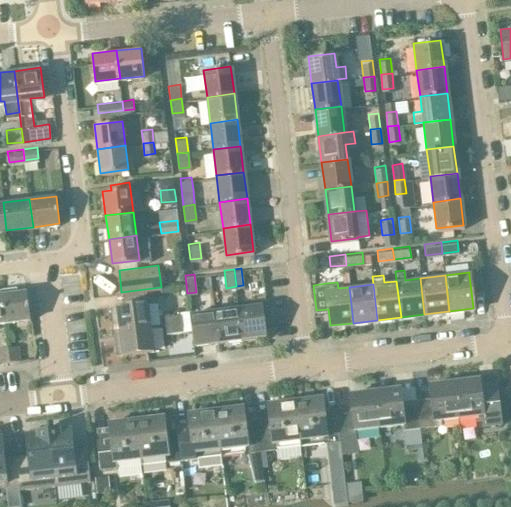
[(17,286),(1,288),(5,321),(30,317),(27,291),(17,292),(17,286)]
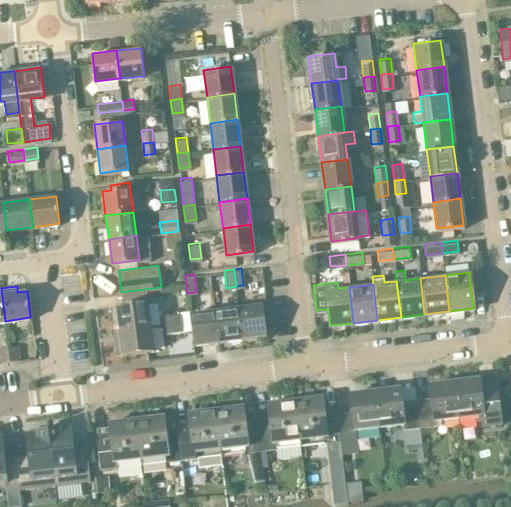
[(119,328),(151,325),(148,301),(110,305),(112,322),(118,321),(119,328)]
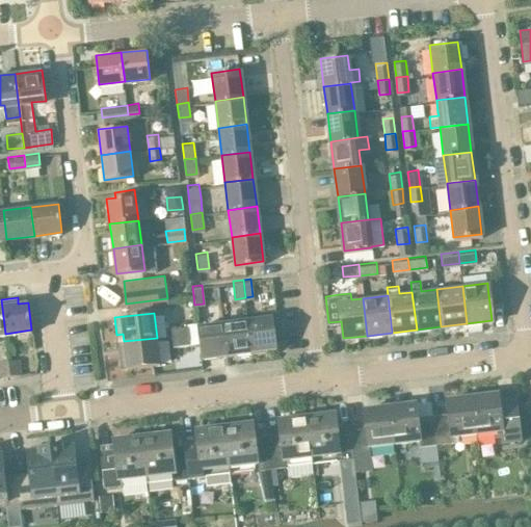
[(272,315),(247,318),(251,350),(276,347),(272,315)]
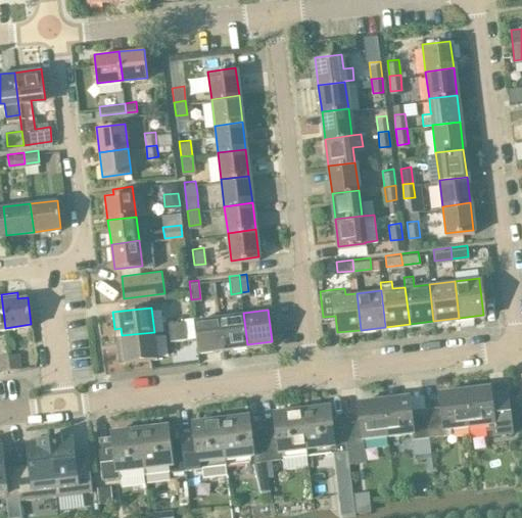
[(247,344),(243,313),(219,316),(223,347),(247,344)]
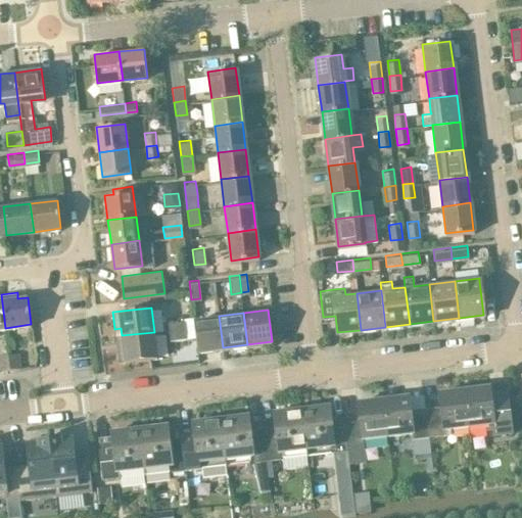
[(198,350),(223,347),(219,316),(195,319),(198,350)]
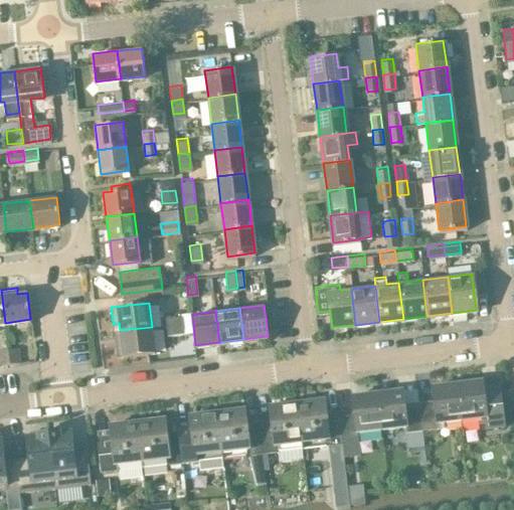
[(181,314),(164,316),(165,325),(182,323),(181,314)]
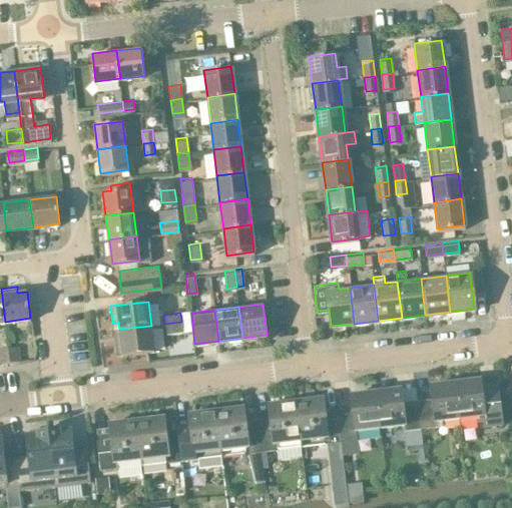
[(182,330),(181,322),(164,324),(165,332),(182,330)]
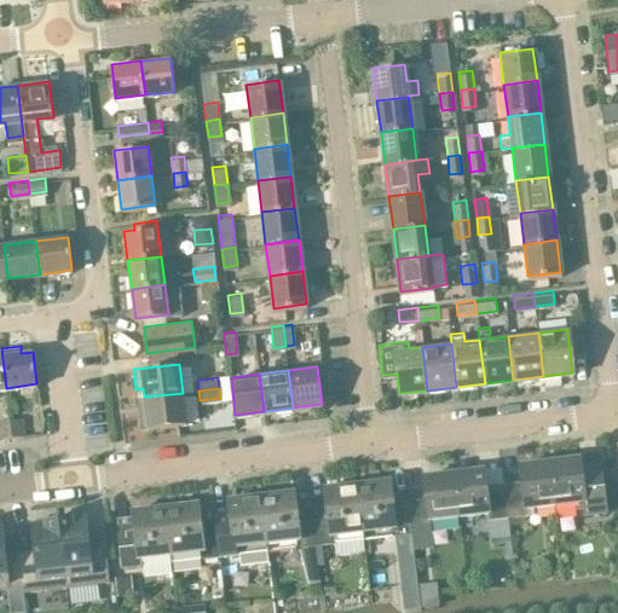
[(186,421),(183,393),(144,397),(145,406),(138,408),(140,427),(186,421)]
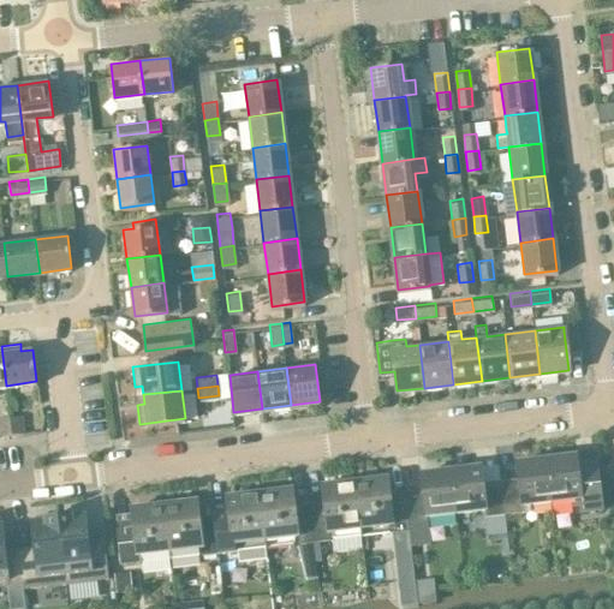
[(21,412),(10,415),(11,431),(22,430),(21,412)]
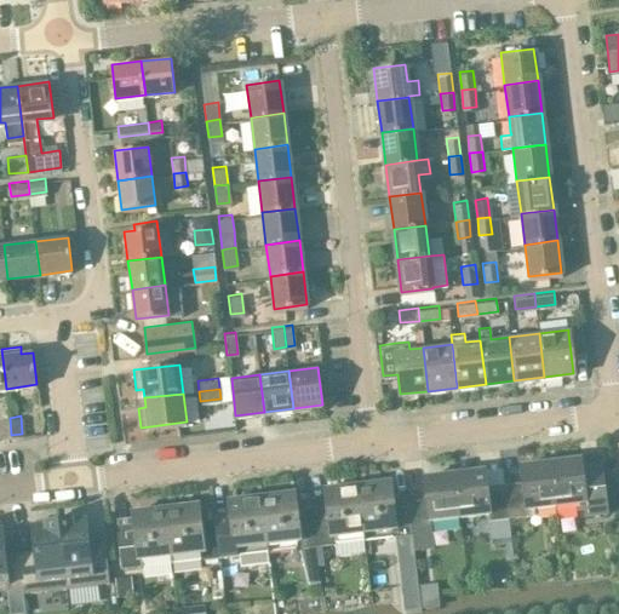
[(0,435),(11,435),(10,418),(0,418),(0,435)]
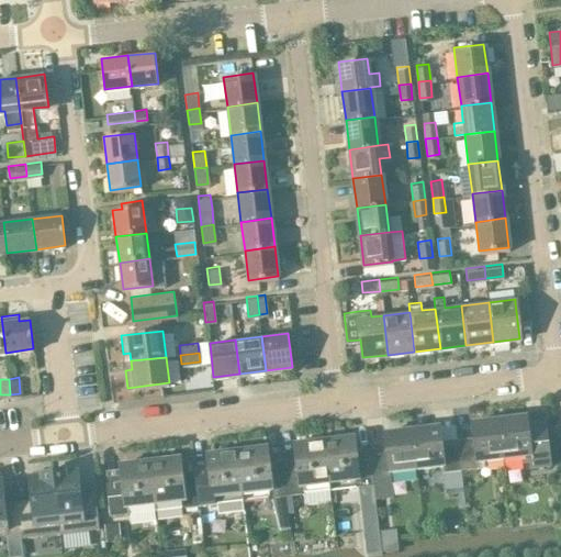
[(517,415),(498,418),(503,457),(529,454),(530,465),(549,463),(545,427),(543,427),(528,429),(526,414),(517,415)]
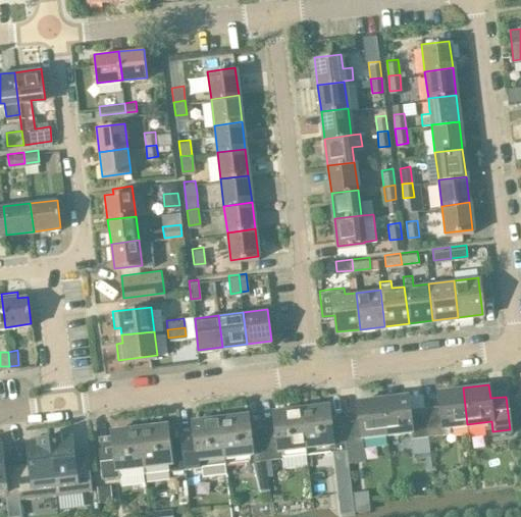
[(438,404),(423,406),(427,435),(443,433),(443,427),(467,424),(463,388),(437,391),(438,404)]
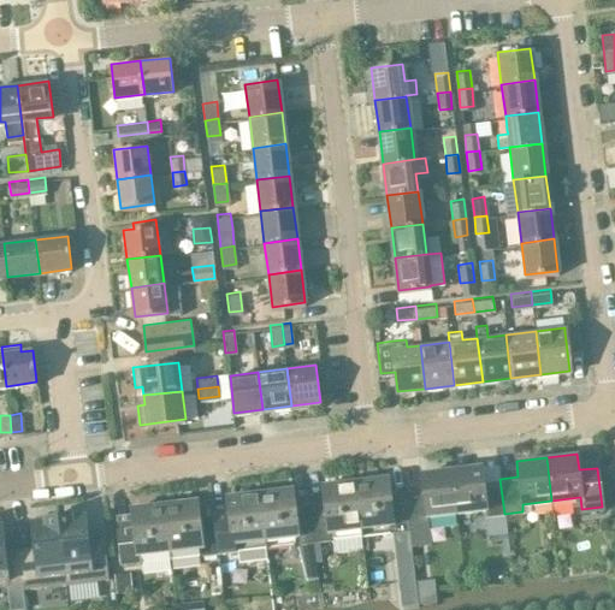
[(504,514),(500,479),(482,481),(480,466),(449,469),(455,511),(485,508),(486,515),(504,514)]
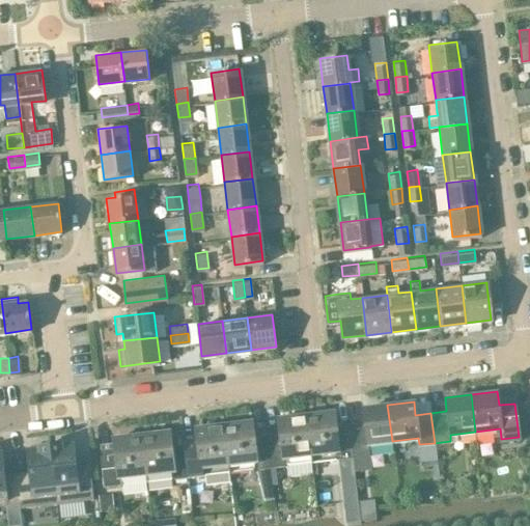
[(367,444),(392,441),(387,405),(362,408),(364,421),(347,423),(351,452),(368,450),(367,444)]
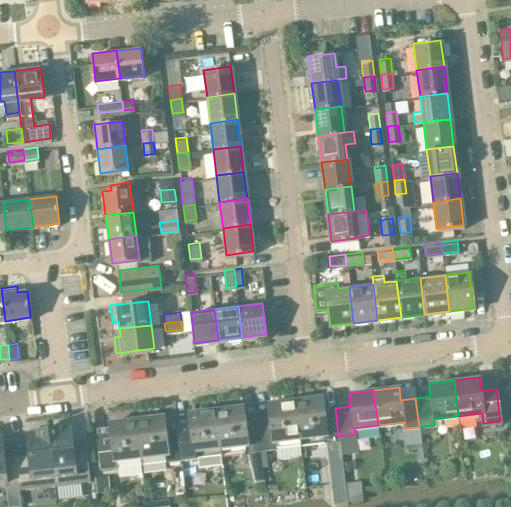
[(323,396),(295,399),(300,437),(300,441),(326,438),(326,440),(338,438),(338,436),(335,408),(324,409),(323,396)]
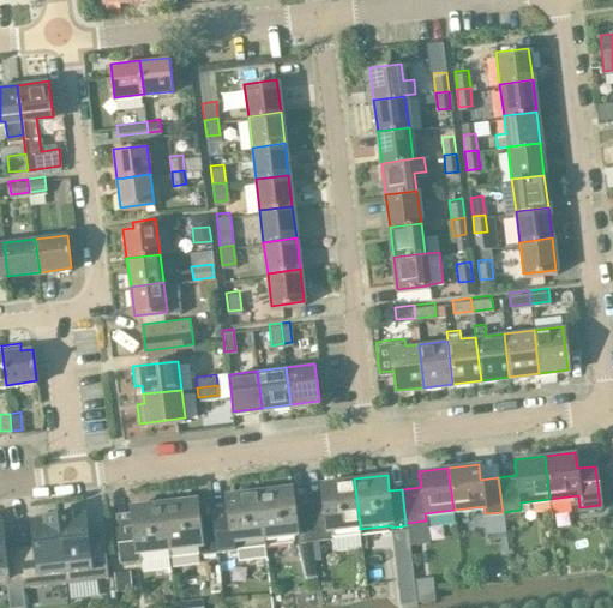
[(323,498),(310,500),(314,537),(330,535),(330,533),(360,529),(360,524),(354,479),(320,482),(323,498)]
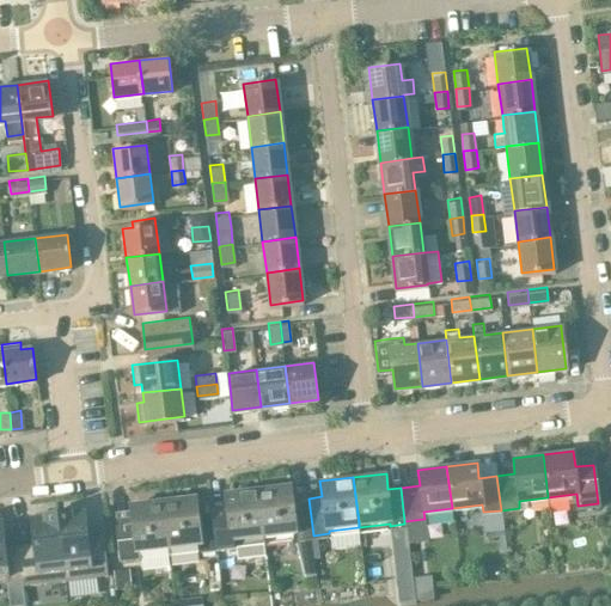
[(291,484),(258,488),(264,533),(266,539),(295,536),(295,538),(311,536),(313,536),(309,499),(293,500),(291,484)]
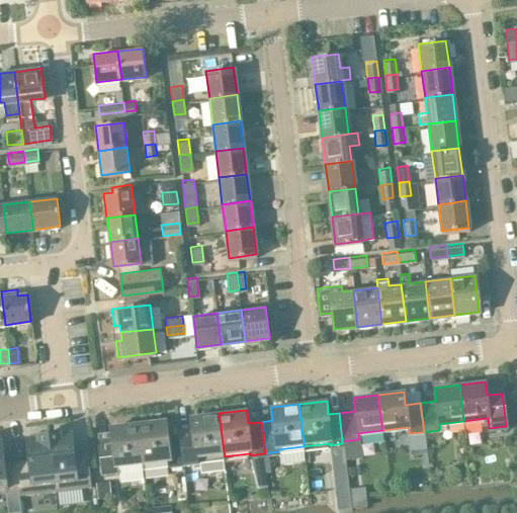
[(191,429),(179,431),(183,463),(198,461),(197,459),(225,456),(224,451),(219,413),(189,416),(191,429)]
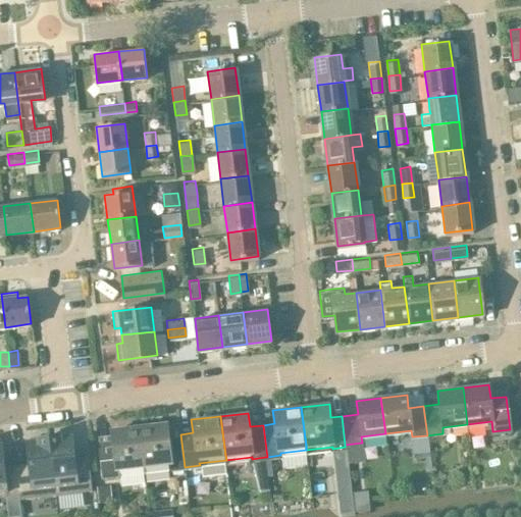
[(167,422),(139,425),(144,466),(144,470),(171,466),(171,468),(185,467),(180,434),(168,435),(167,422)]
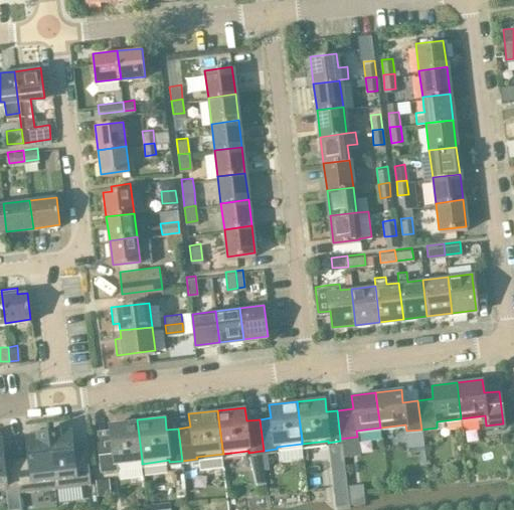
[(110,437),(99,438),(103,471),(103,477),(118,475),(117,469),(117,467),(142,464),(142,460),(137,419),(109,423),(110,437)]
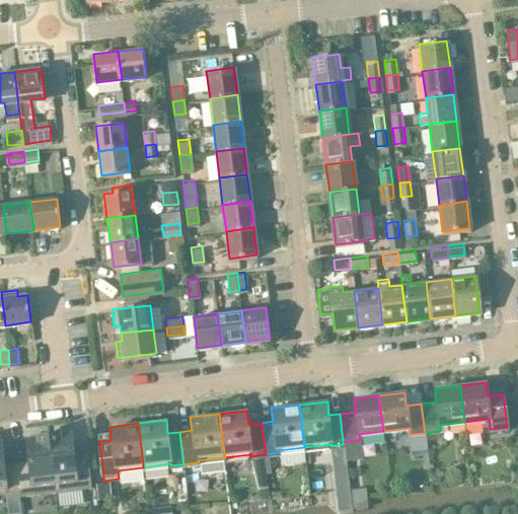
[(71,431),(49,434),(55,491),(57,490),(81,488),(91,486),(91,482),(87,452),(74,454),(71,431)]
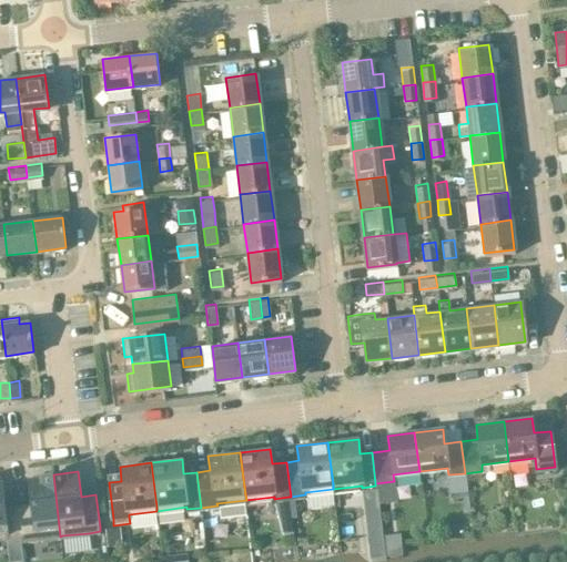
[(21,537),(20,537),(21,541),(60,537),(53,474),(29,478),(31,502),(18,503),(21,537)]
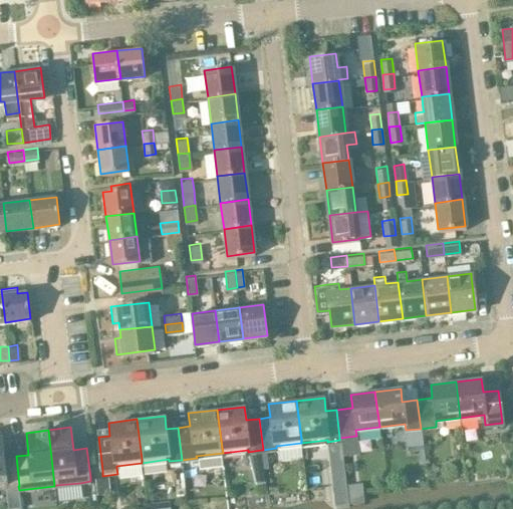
[(6,488),(18,486),(19,486),(16,456),(4,458),(1,435),(0,435),(0,483),(5,483),(6,488)]
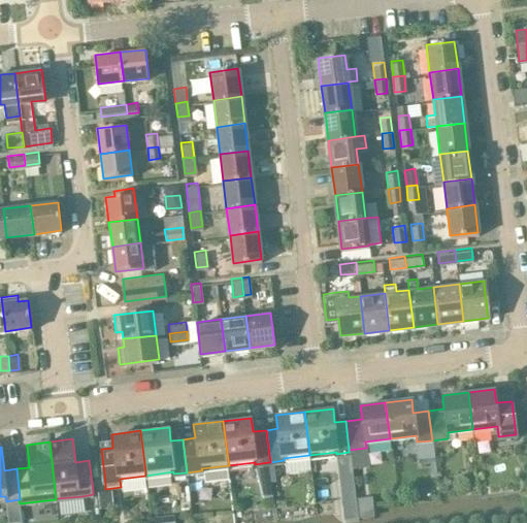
[(339,480),(341,491),(354,490),(353,478),(341,479),(339,480)]
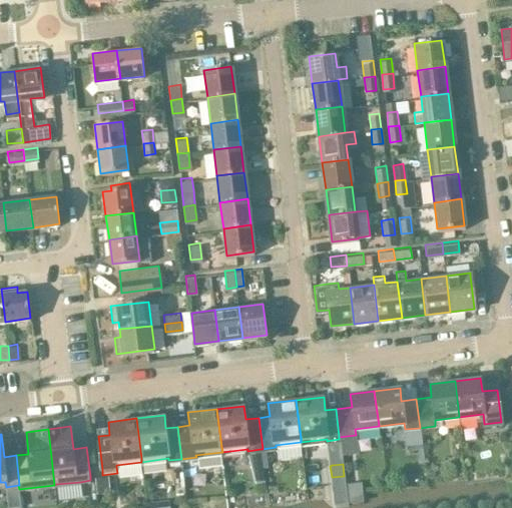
[(361,482),(346,483),(348,500),(363,498),(361,482)]
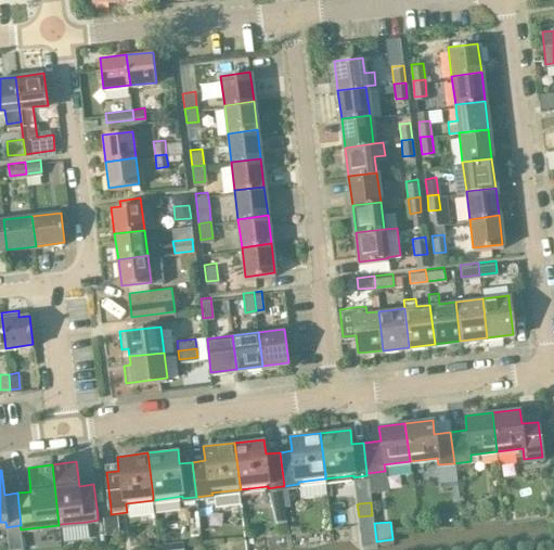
[(172,549),(171,540),(159,542),(160,549),(172,549)]
